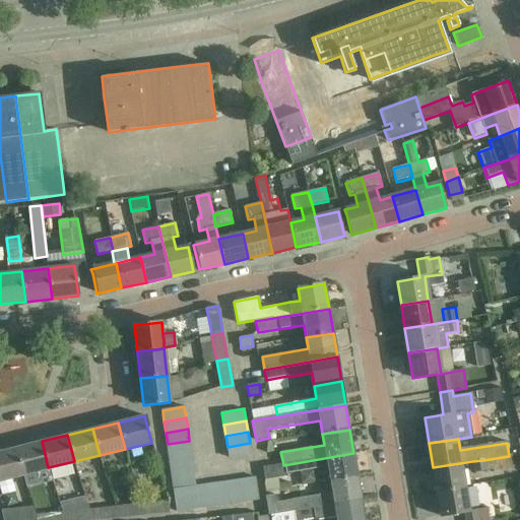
[(16,447),(22,474),(48,467),(42,441),(16,447)]
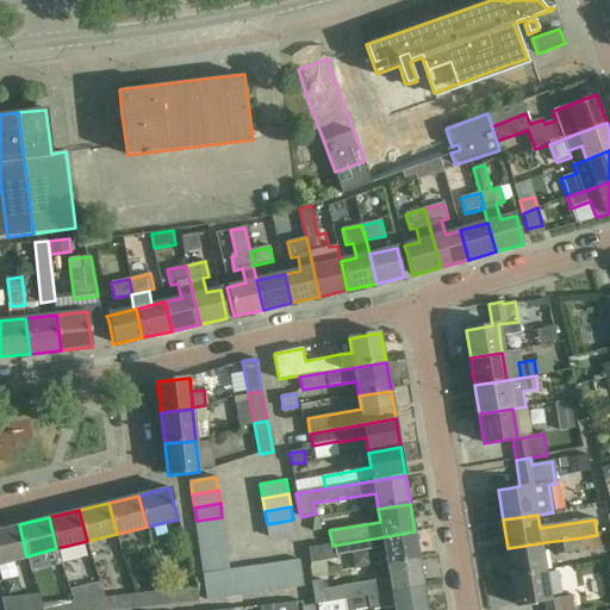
[(224,530),(222,517),(197,521),(198,534),(224,530)]
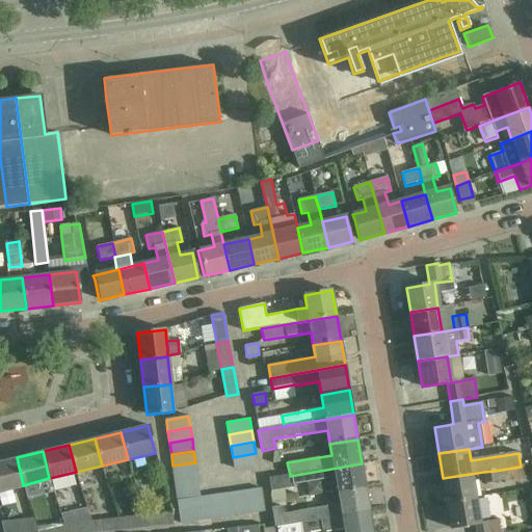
[(284,461),(283,451),(273,452),(272,463),(284,461)]
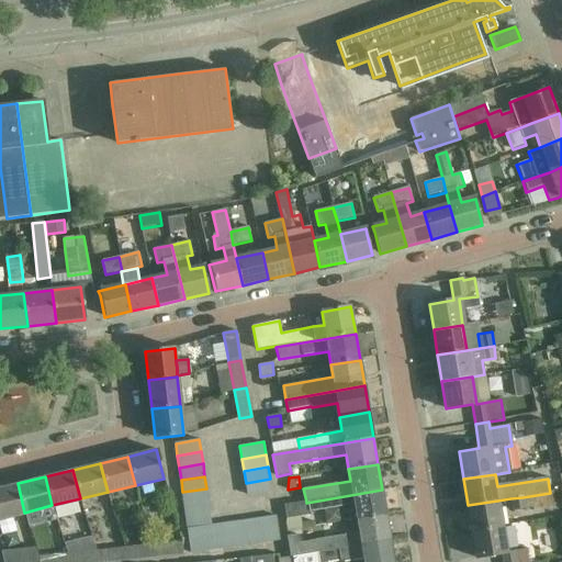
[(272,492),(270,479),(246,483),(248,496),(272,492)]
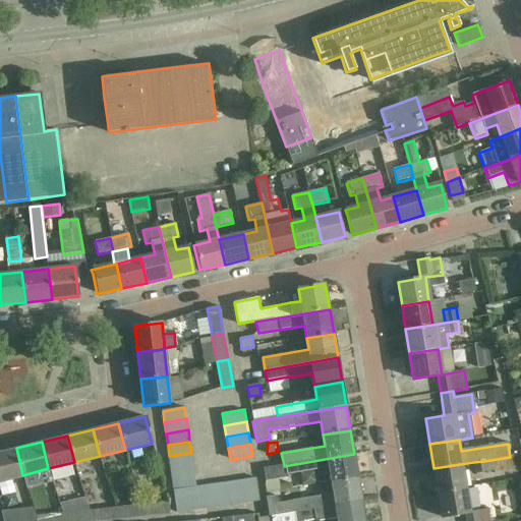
[(0,480),(22,475),(16,448),(0,452),(0,480)]
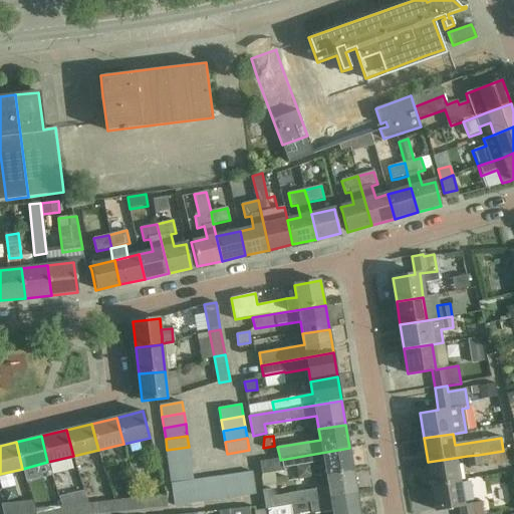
[(191,458),(189,447),(167,450),(169,461),(191,458)]
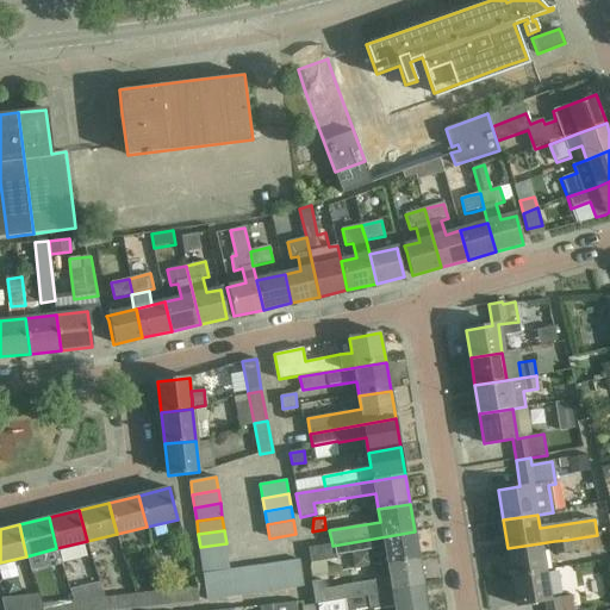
[(387,565),(419,560),(415,531),(332,546),(332,545),(309,548),(311,562),(337,559),(336,555),(385,548),(387,565)]
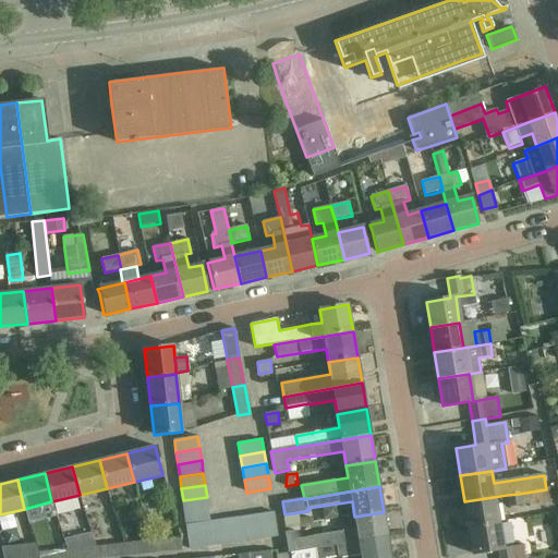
[(521,506),(519,494),(507,495),(509,508),(521,506)]
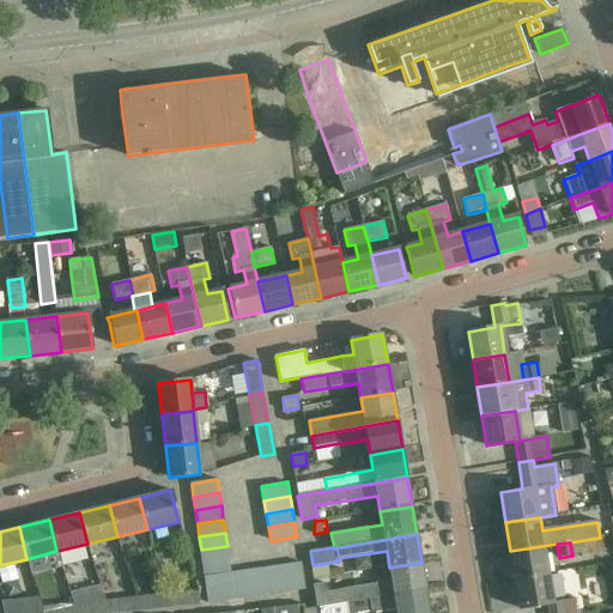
[(230,559),(228,546),(201,550),(204,563),(230,559)]
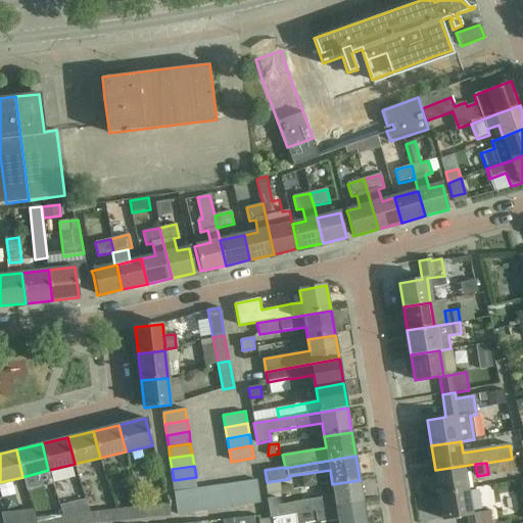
[(438,494),(467,489),(463,466),(435,470),(438,494)]
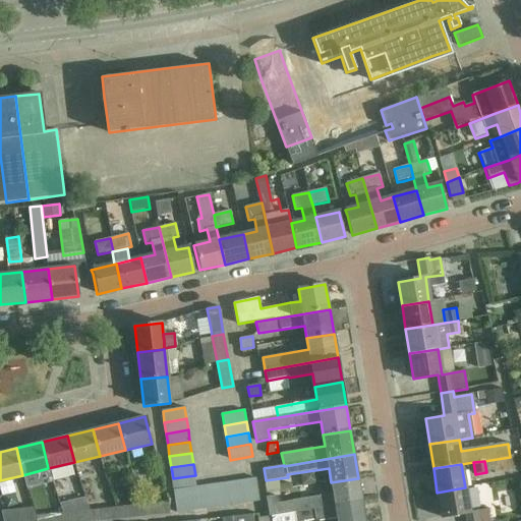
[(200,510),(196,486),(195,475),(173,478),(178,513),(200,510)]
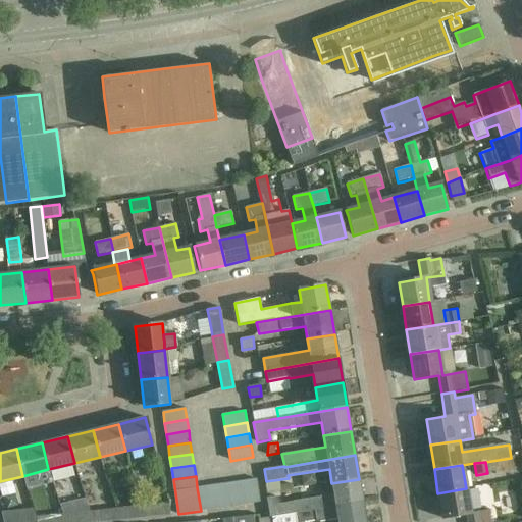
[(260,502),(256,479),(245,481),(248,504),(260,502)]
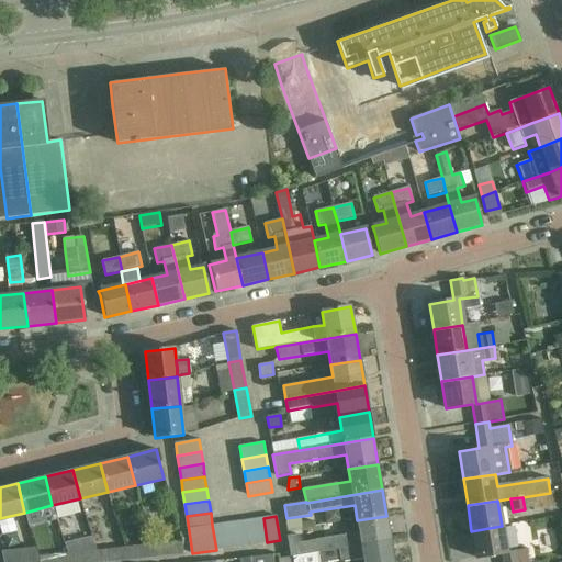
[(391,541),(386,516),(357,520),(359,531),(301,542),(299,535),(287,536),(291,558),(288,558),(288,559),(391,541)]
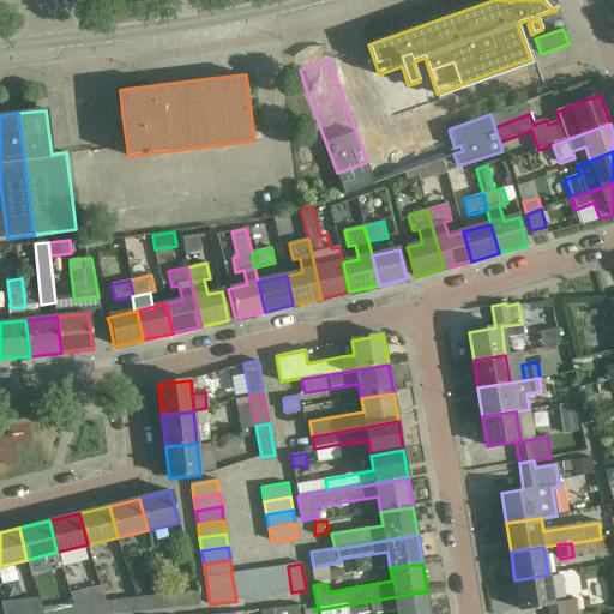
[(292,593),(288,566),(274,567),(277,595),(292,593)]
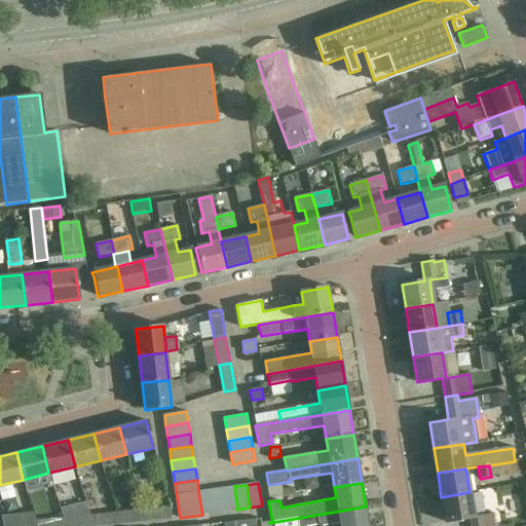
[(237,510),(234,486),(222,488),(226,512),(237,510)]
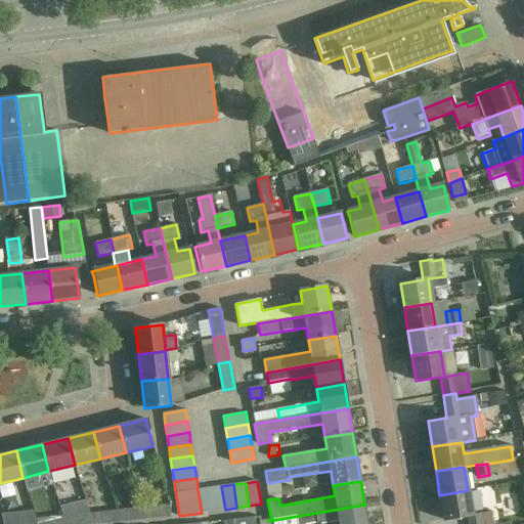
[(225,510),(221,486),(210,488),(213,511),(225,510)]
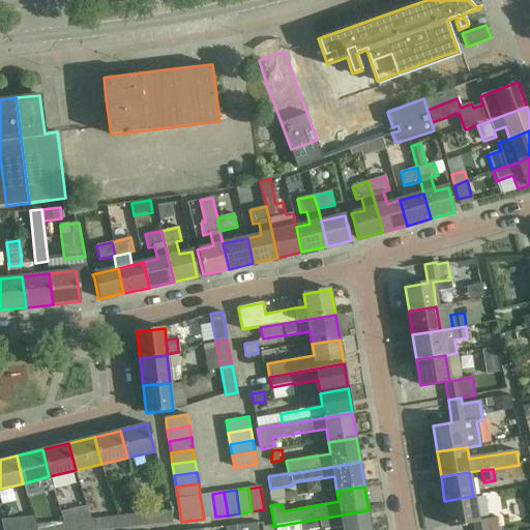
[(215,517),(212,494),(200,495),(204,519),(215,517)]
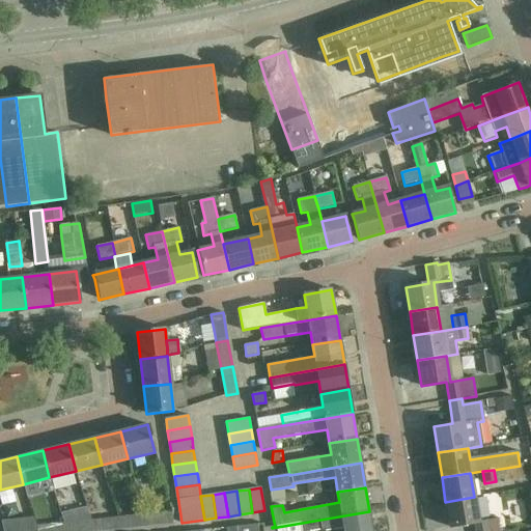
[(474,523),(474,530),(499,530),(498,518),(478,521),(474,497),(445,502),(449,526),(474,523)]
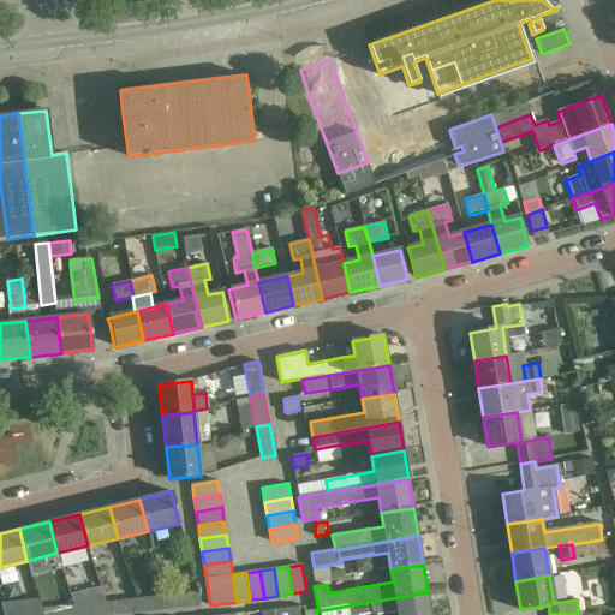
[(167,596),(168,608),(201,604),(199,592),(167,596)]
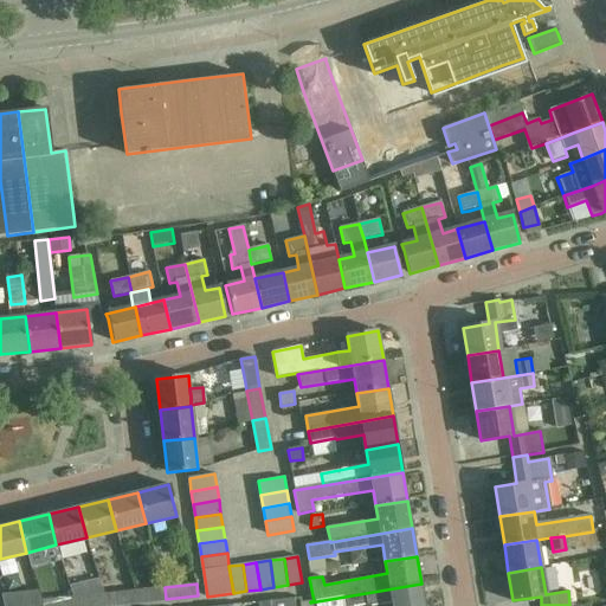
[(424,605),(421,584),(310,603),(310,605),(352,605),(367,604),(368,605),(392,603),(392,605),(424,605)]
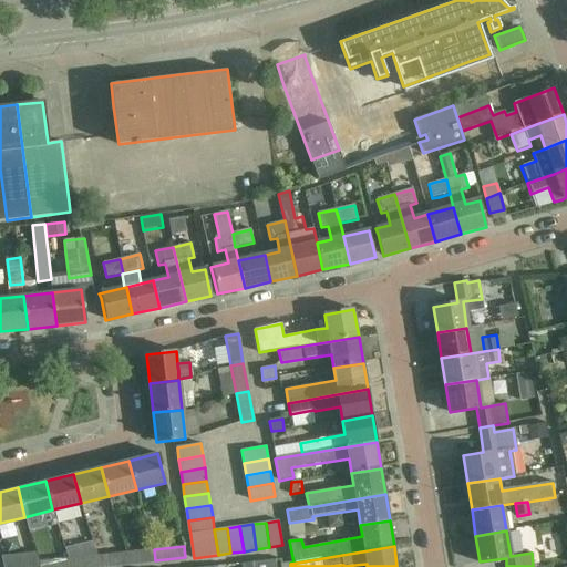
[(125,553),(126,563),(155,560),(154,549),(125,553)]
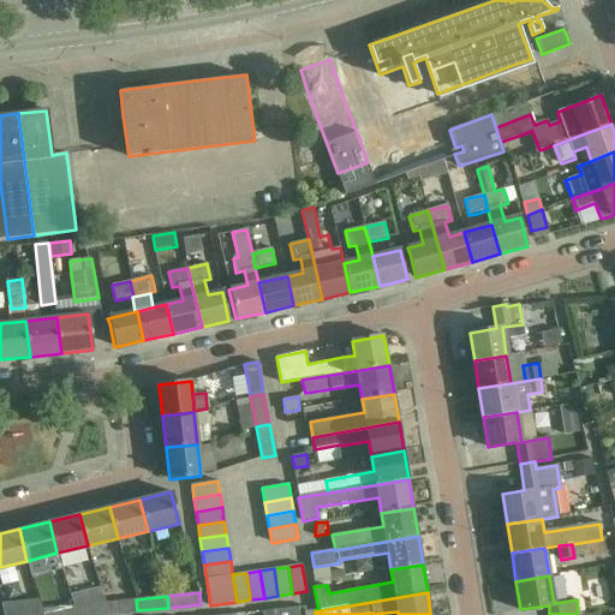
[(42,614),(41,598),(9,602),(11,613),(11,614),(42,614)]
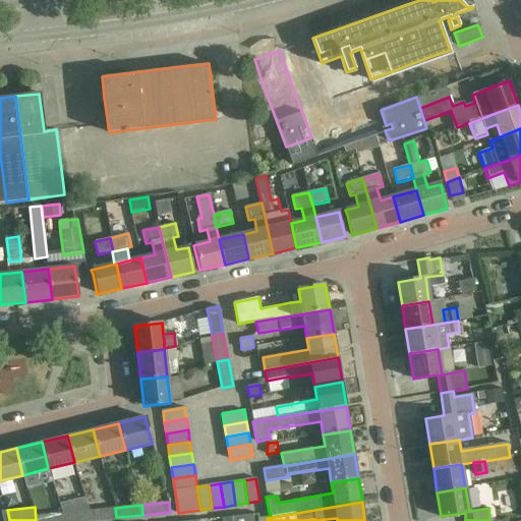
[(89,510),(90,520),(116,517),(115,508),(89,510)]
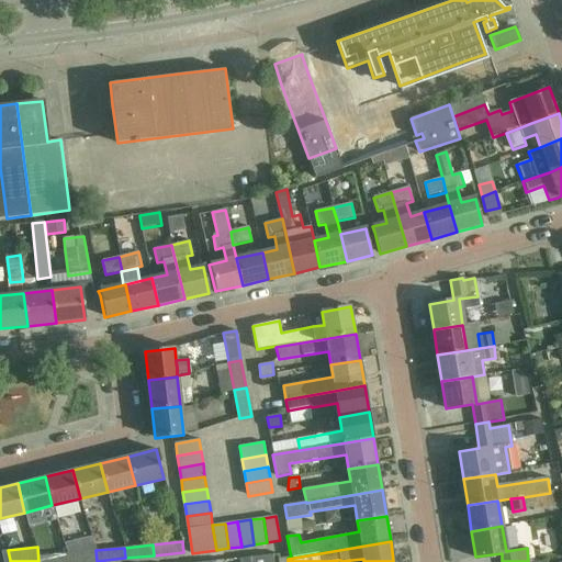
[(67,553),(67,561),(88,561),(97,561),(96,550),(67,553)]
